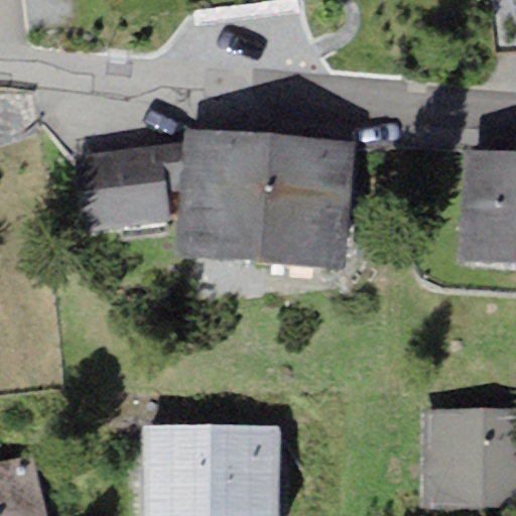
[(357,140),(185,126),(183,143),(177,220),(175,253),(344,268),(357,140)]
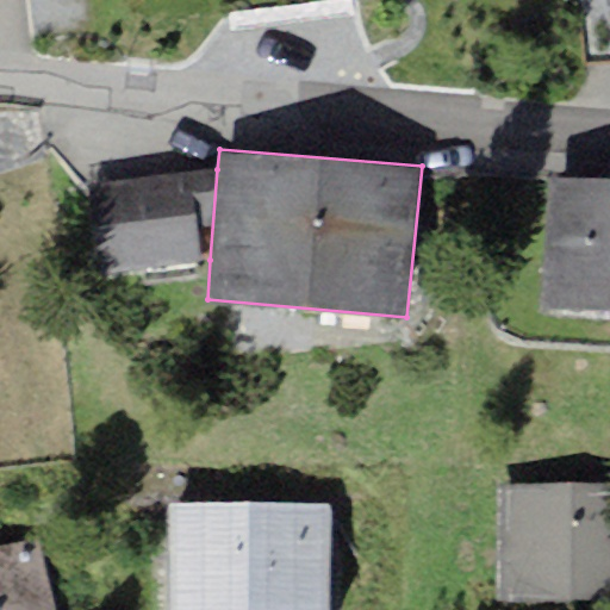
[(210,260),(217,169),(89,181),(100,271),(210,260)]
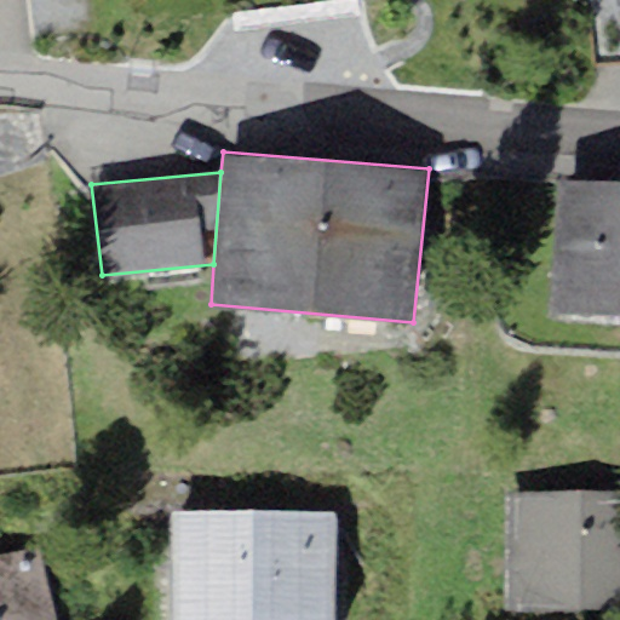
[(549,311),(619,316),(619,183),(558,178),(549,311)]
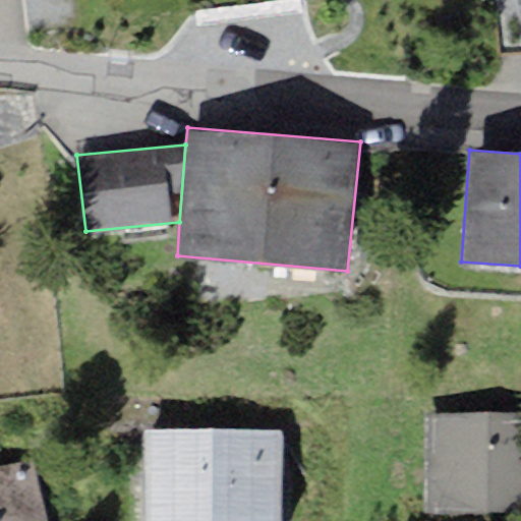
[(520,413),(422,414),(423,511),(520,510),(520,413)]
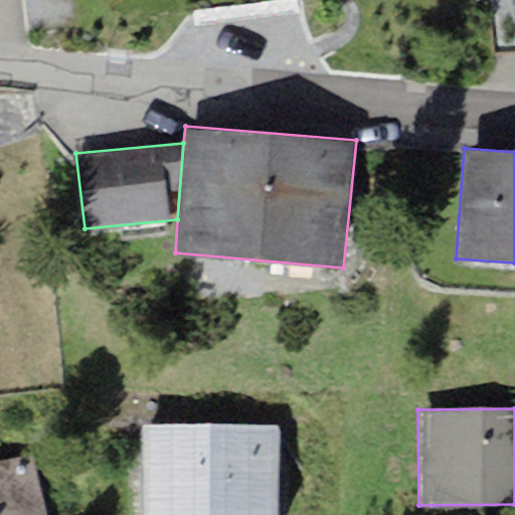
[(140,514),(276,514),(277,424),(141,424),(140,514)]
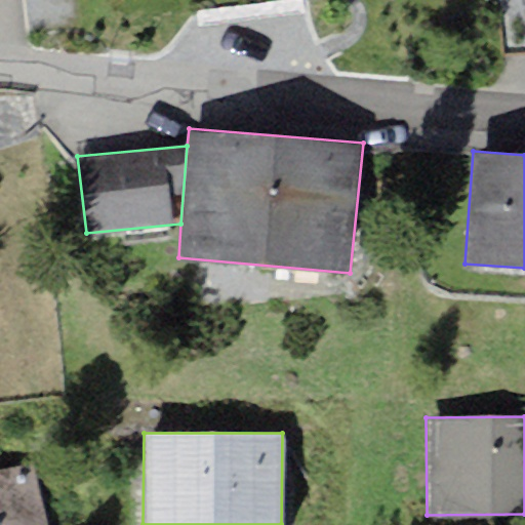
[(45,524),(32,463),(0,470),(0,524),(45,524)]
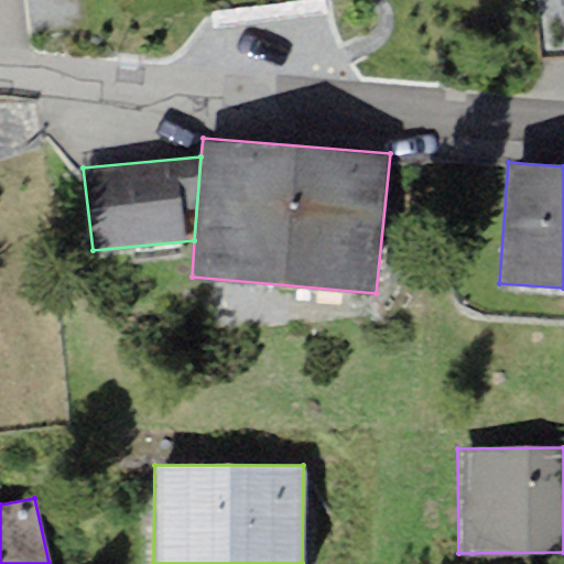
All buildings are outlined.
